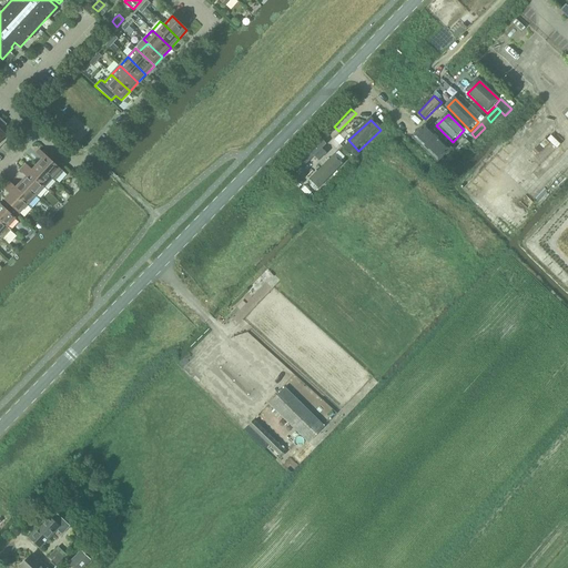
[(328,130),(310,149),(315,155),(334,135),(328,130)]
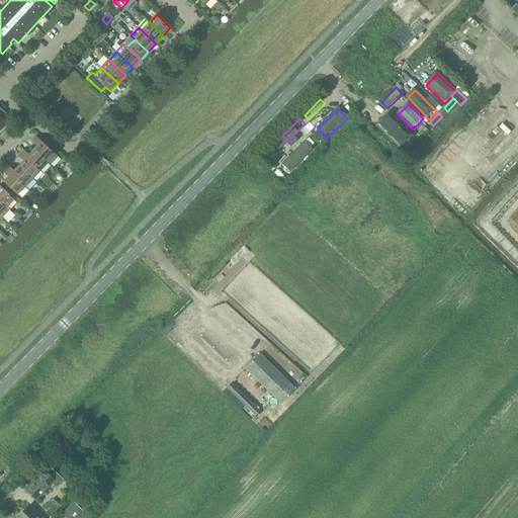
[(404,136),(389,118),(379,127),(395,144),(404,136)]
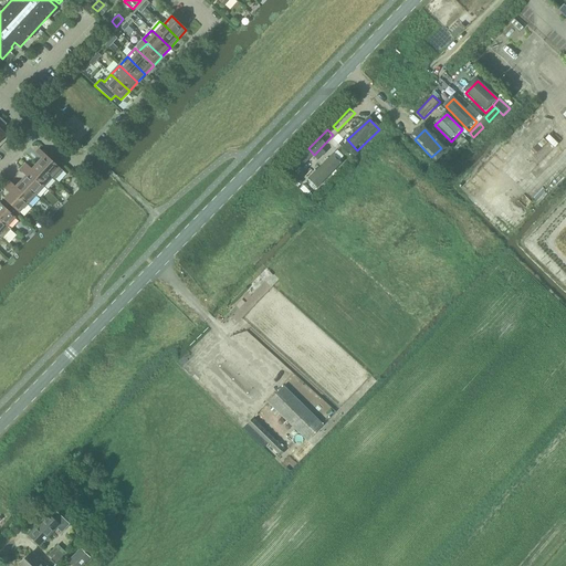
[(458,153),(468,143),(464,139),(456,148),(454,149),(458,153)]
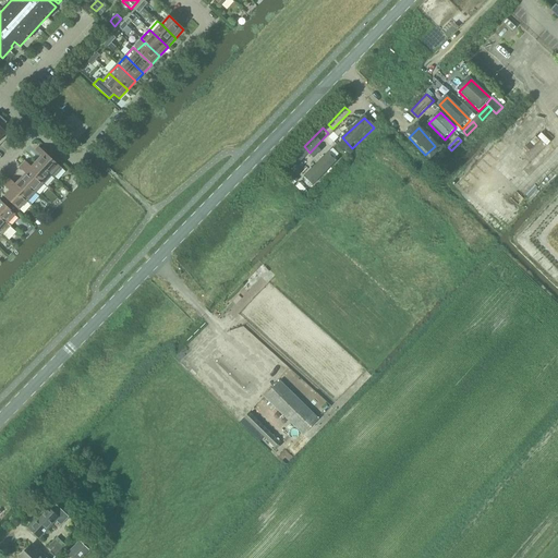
[(337,144),(348,155),(352,150),(341,138),(337,144)]
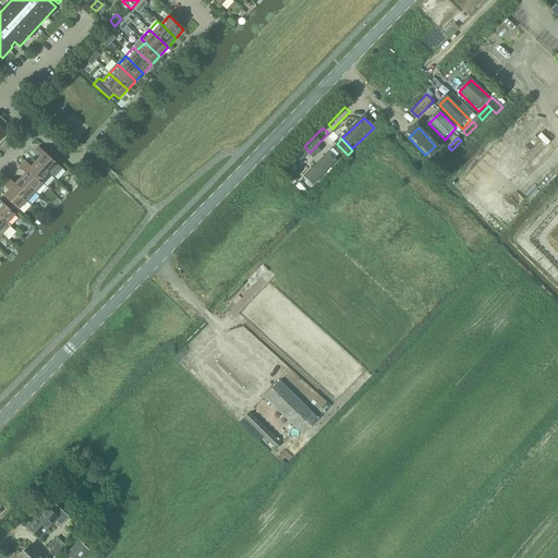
[(60,167),(39,147),(36,150),(43,156),(37,161),(55,178),(63,169),(60,167)]
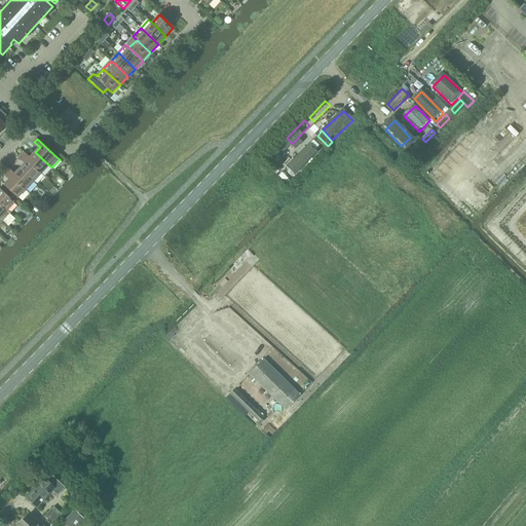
[(411,157),(420,147),(417,144),(408,153),(411,157)]
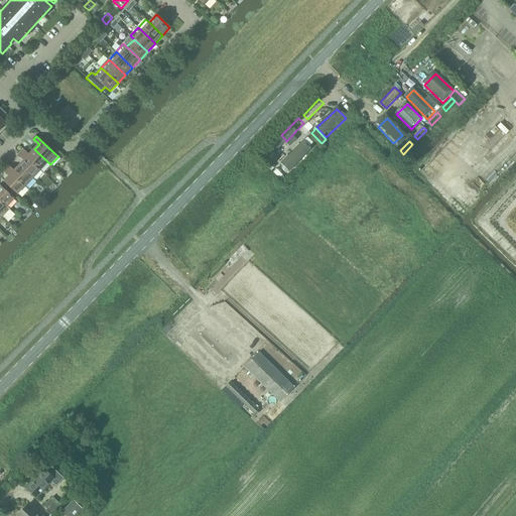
[(312,150),(304,143),(279,168),(286,175),(312,150)]
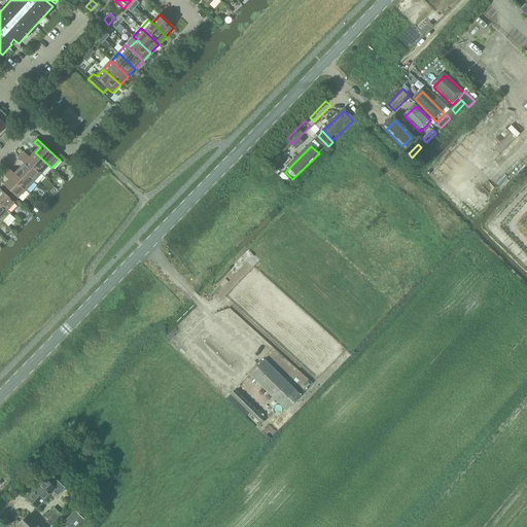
[(48,166),(51,169),(51,168),(35,152),(30,157),(24,152),(22,155),(41,174),(48,166)]
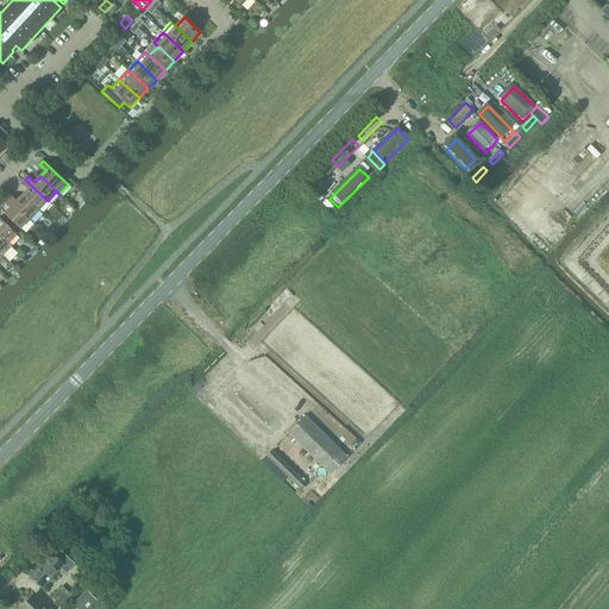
[(48,201),(25,180),(22,182),(29,189),(23,195),(39,209),(48,201)]
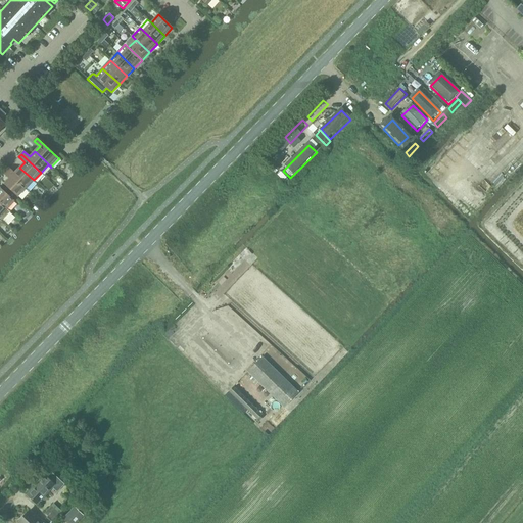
[(37,183),(34,180),(19,168),(15,173),(9,167),(6,171),(26,188),(29,191),(37,183)]
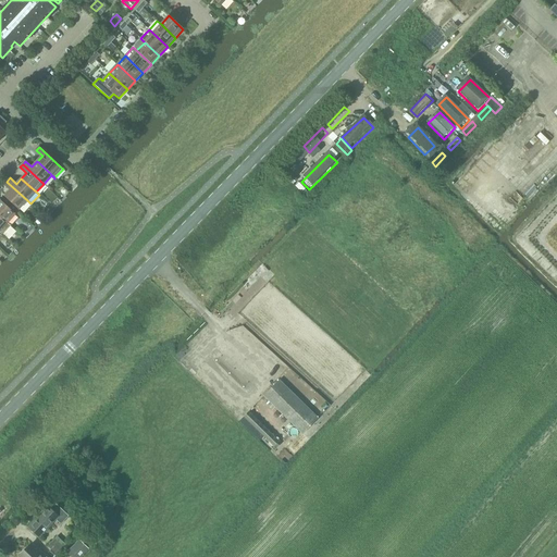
[(27,200),(7,182),(4,184),(10,190),(4,196),(20,210),(27,200)]
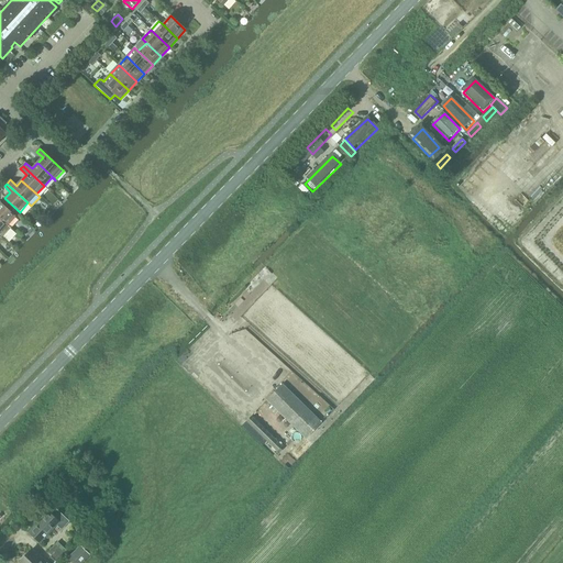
[(0,218),(8,225),(17,217),(1,202),(0,202),(0,218)]
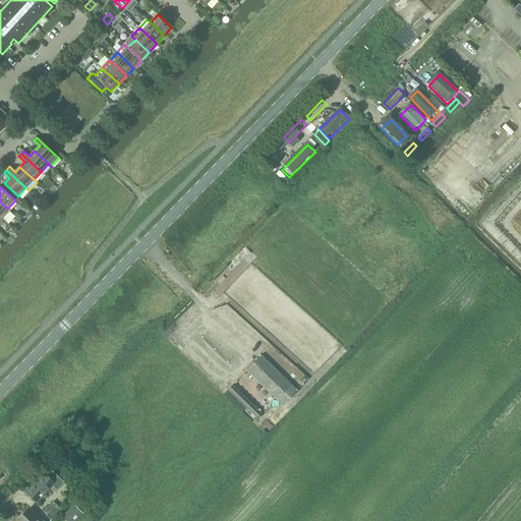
[(10,212),(7,209),(0,201),(0,217),(3,220),(10,212)]
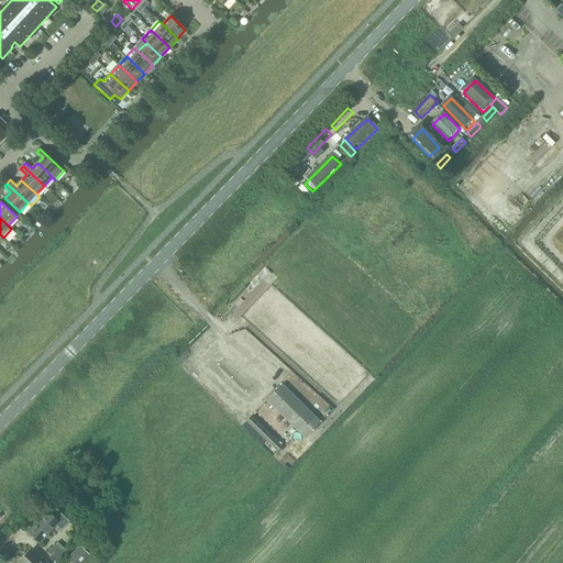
[(284,253),(257,282),(274,299),(301,271),(284,253)]
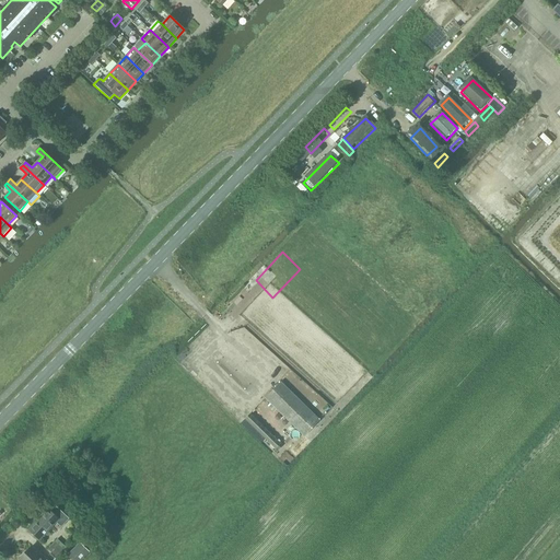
[(305,436),(321,420),(281,383),(266,398),(305,436)]
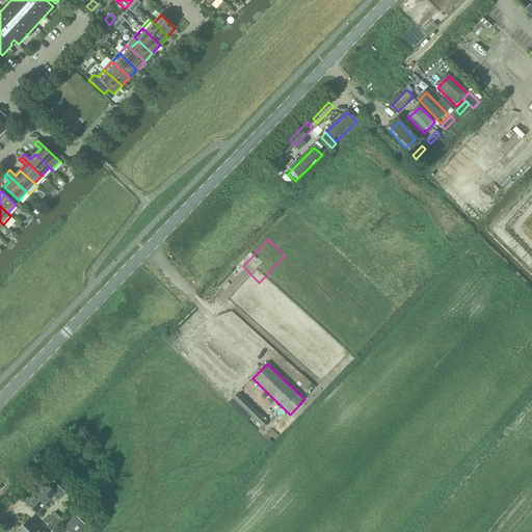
[(234,398),(263,427),(267,422),(238,394),(234,398)]
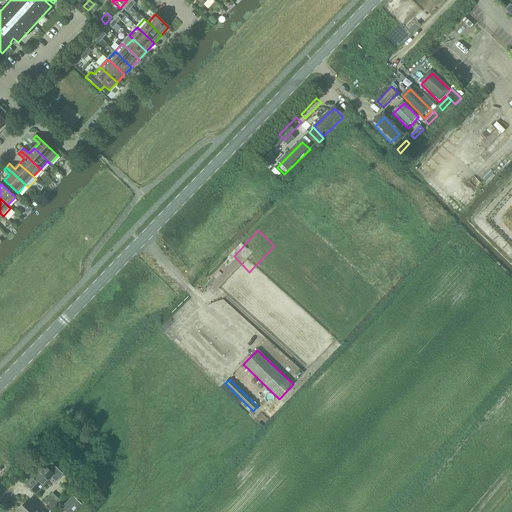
[(57,482),(64,475),(50,462),(45,467),(44,467),(27,485),(37,494),(52,478),(57,482)]
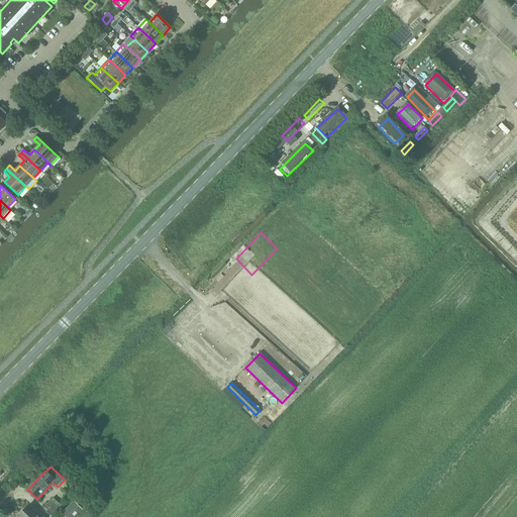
[(62,507),(52,498),(43,506),(54,516),(62,507)]
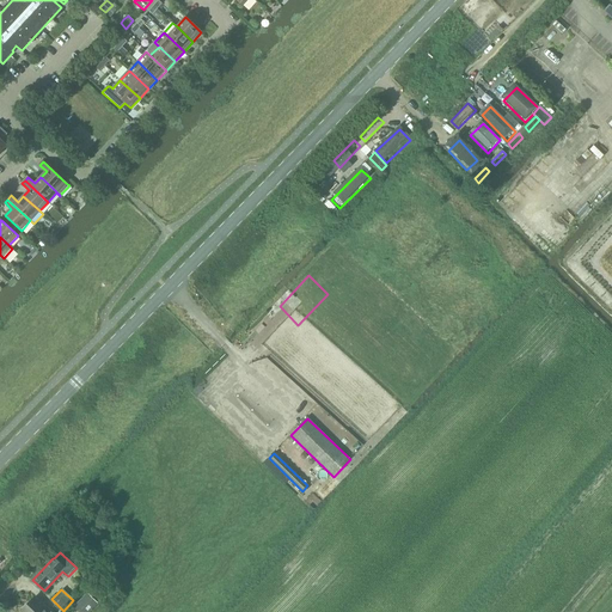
[(87,594),(73,609),(77,611),(91,611),(98,606),(87,594)]
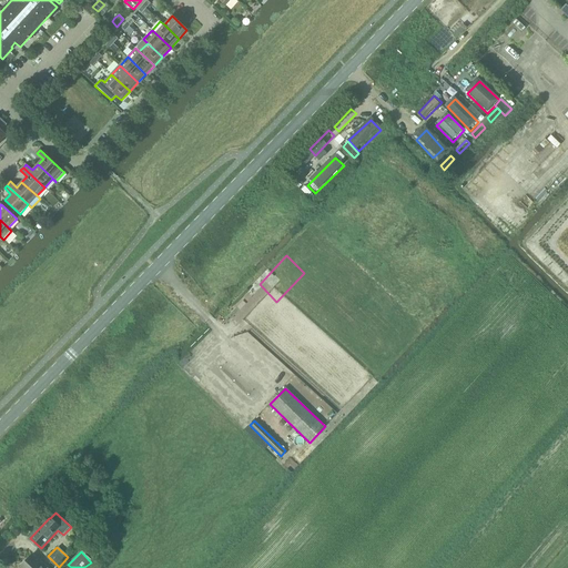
[(49,567),(48,567),(47,567),(33,555),(20,567),(49,567)]
